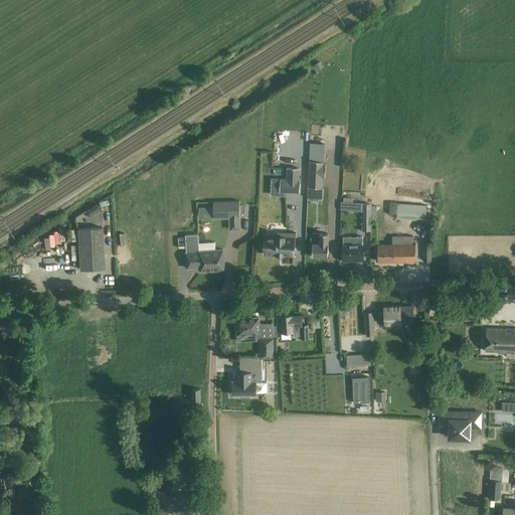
[(325,178),(326,164),(324,164),(324,162),(310,161),(309,187),(314,187),(322,188),(323,178),(325,178)]
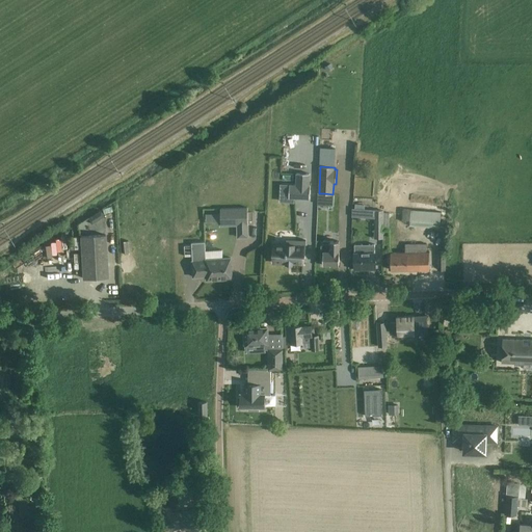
[(289,185),(289,197),(310,198),(310,186),(309,186),(310,174),(296,174),(296,186),(289,185)]
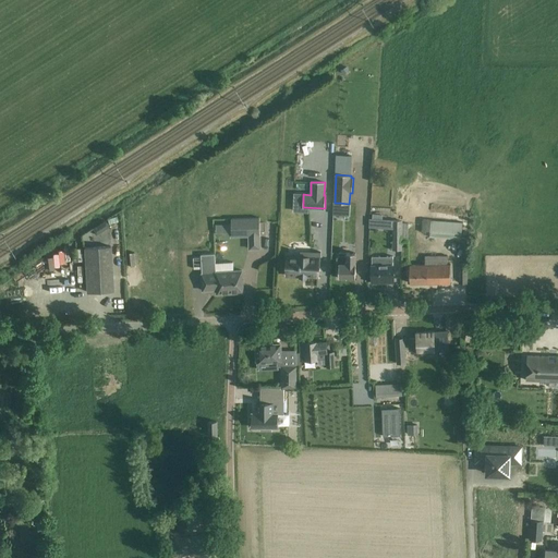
[(259,235),(259,218),(231,219),(231,237),(259,235)]
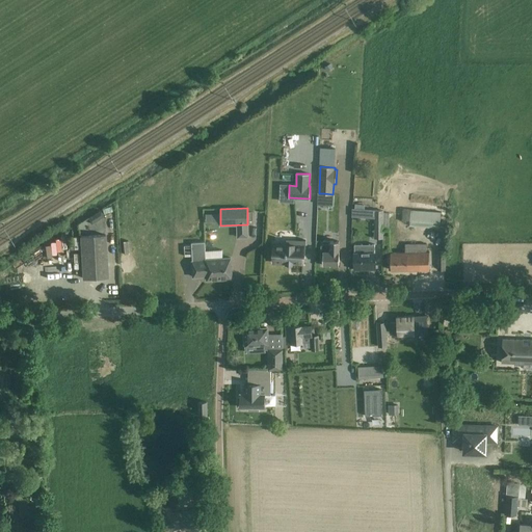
[(440,228),(441,210),(414,208),(414,211),(404,210),(403,222),(410,223),(410,227),(440,228)]
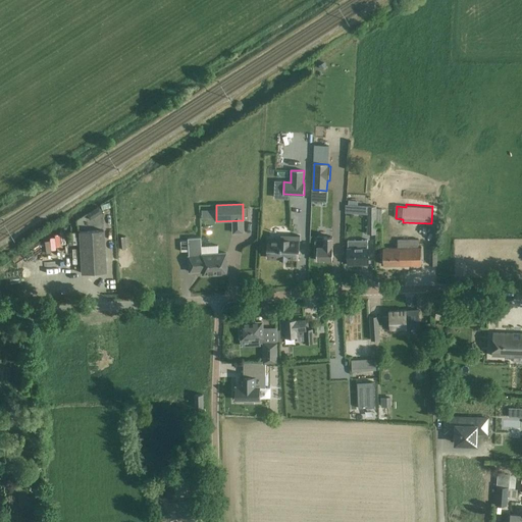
[(346,205),(345,213),(353,214),(354,205),(346,205)]
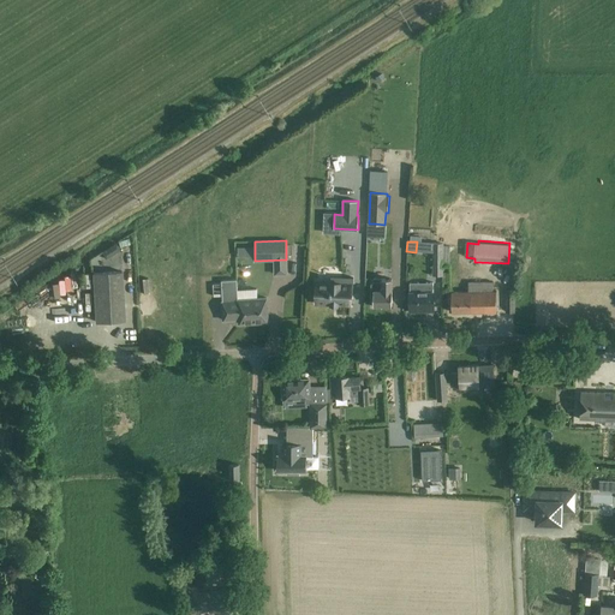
[(433,275),(442,275),(442,279),(442,290),(449,290),(449,246),(442,246),(442,243),(433,243),(433,275)]
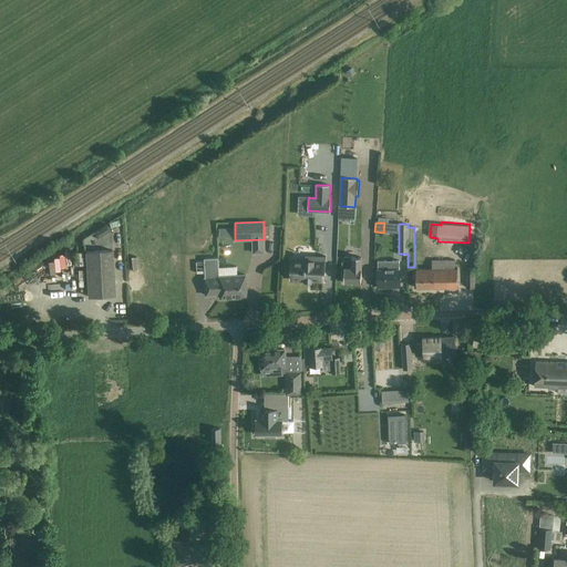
[(112,250),(85,253),(88,297),(115,295),(112,250)]
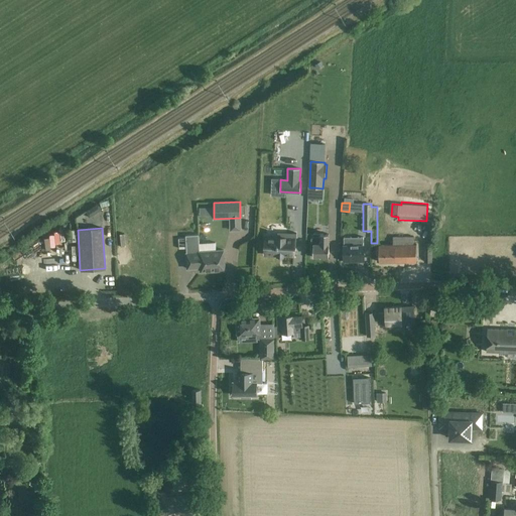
[(266,237),(265,255),(276,255),(276,257),(277,257),(277,256),(283,256),(283,257),(284,257),(284,256),(293,256),(294,248),(295,248),(296,233),(277,232),(277,237),(266,237)]
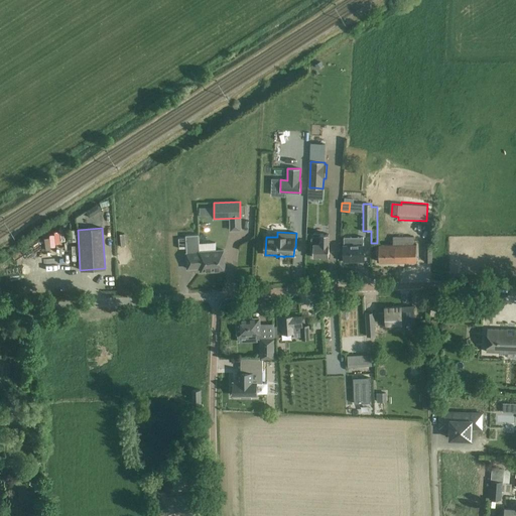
[(329,244),(329,234),(313,234),(313,237),(313,239),(311,239),(311,250),(313,250),(312,256),(314,256),(314,258),(319,258),(319,256),(329,256),(329,244)]
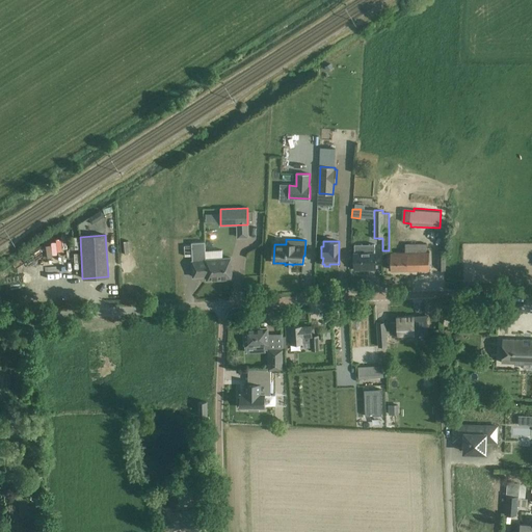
[(222,259),(221,250),(206,251),(205,242),(191,243),(193,277),(207,276),(207,281),(232,278),(231,258),(222,259)]
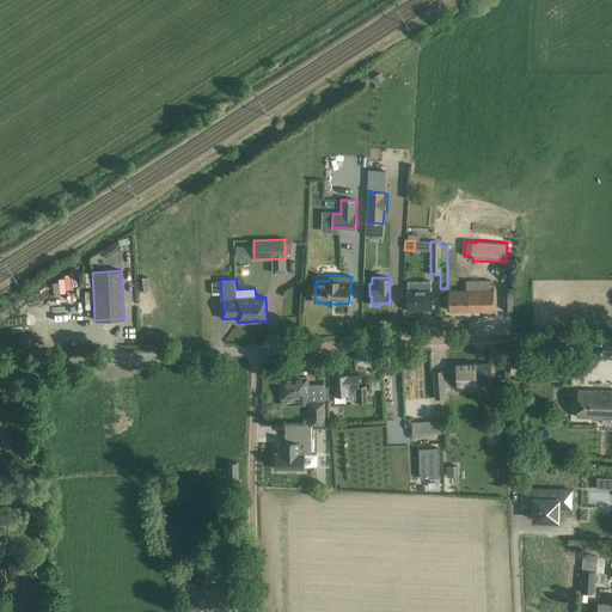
[(432,281),(408,282),(408,291),(408,310),(417,310),(417,306),(432,306),(432,291),(432,281)]
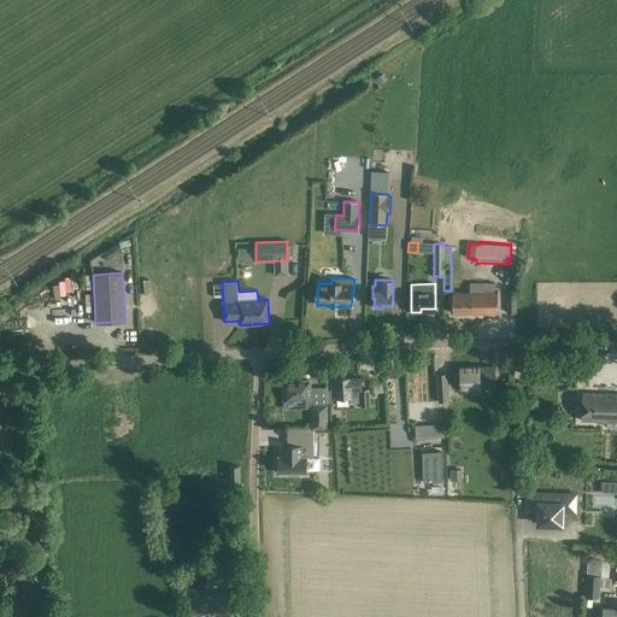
[(470,293),(453,293),(453,301),(453,313),(498,313),(498,301),(498,293),(494,293),(494,283),(470,283),(470,293)]
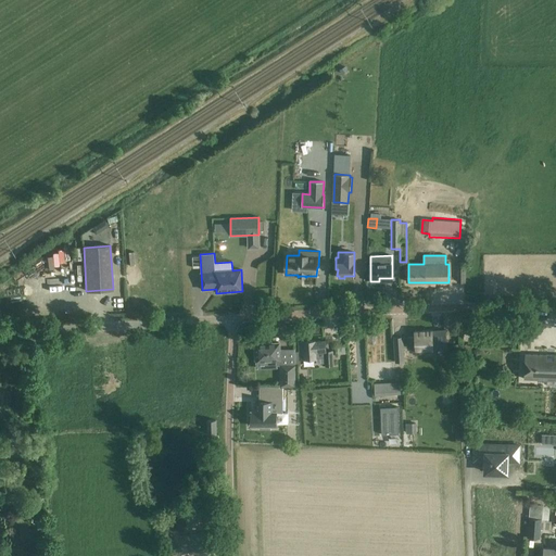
[(62,265),(64,282),(71,282),(70,270),(68,264),(62,265)]
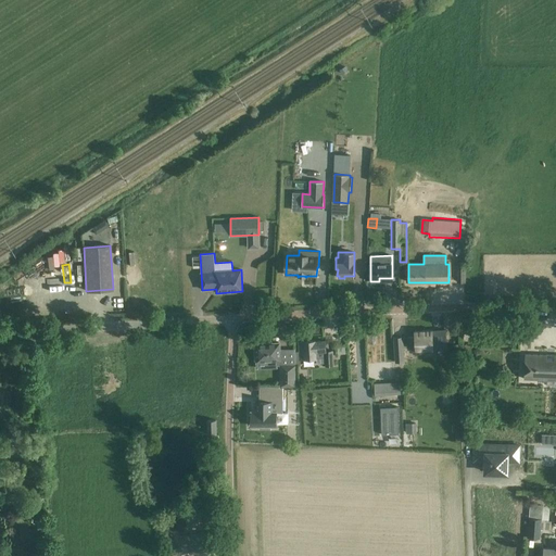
[(415,337),(407,337),(408,348),(416,348),(416,350),(433,349),(433,356),(447,355),(446,330),(432,331),(432,330),(422,331),(424,335),(415,336),(415,337)]
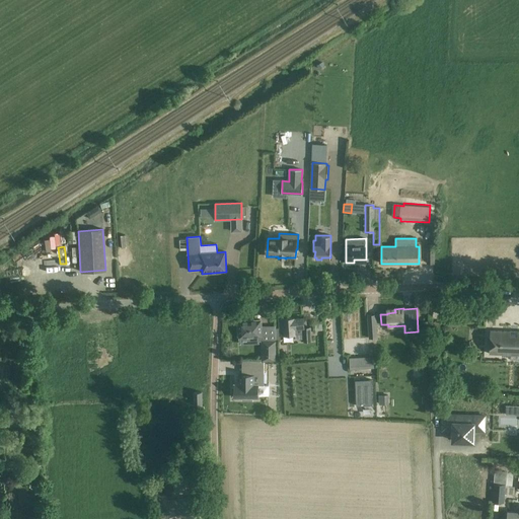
[(377,338),(376,315),(368,315),(369,339),(377,338)]
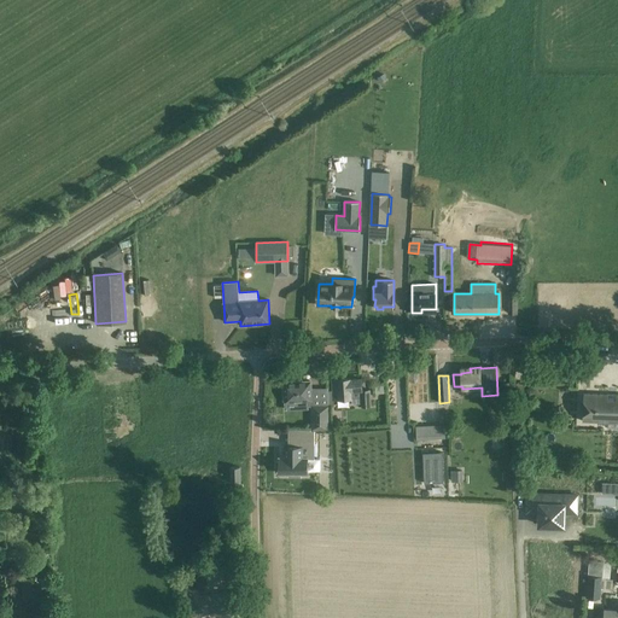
[(337,380),(332,380),(332,390),(333,400),(351,398),(351,391),(362,391),(362,378),(350,379),(337,380)]
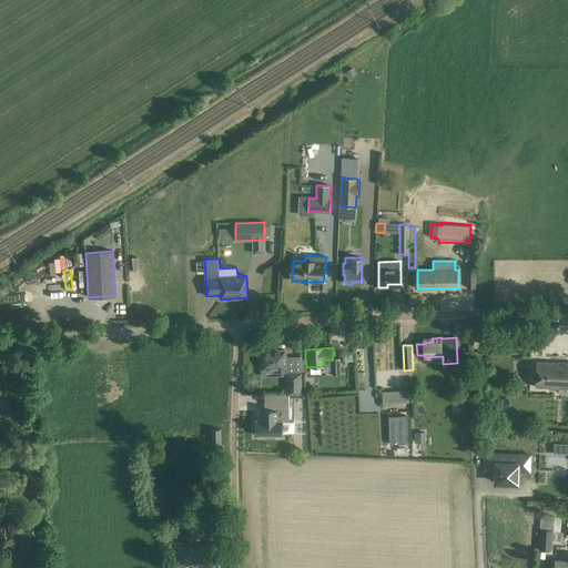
[(260,357),(260,361),(260,363),(261,366),(262,366),(262,371),(273,369),(273,376),(283,375),(282,369),(286,369),(286,362),(285,351),(262,352),(261,352),(262,357),(260,357)]
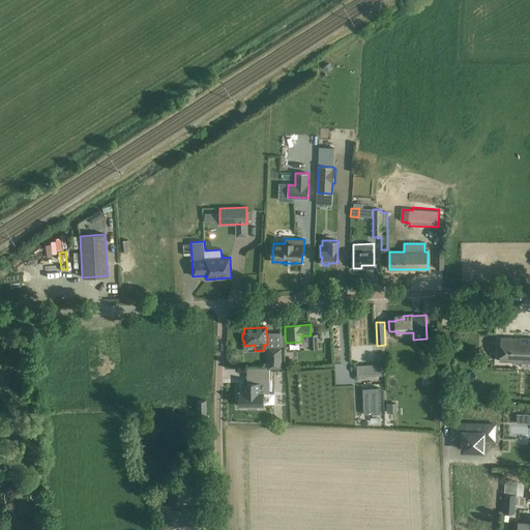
[(317,334),(310,335),(310,349),(318,349),(317,334)]
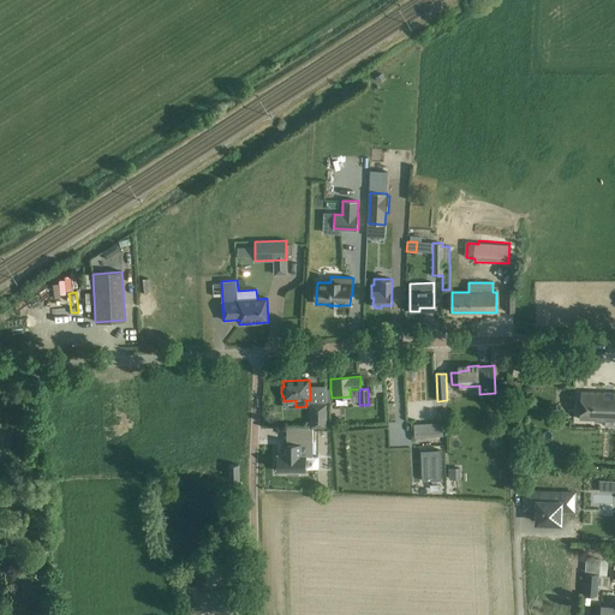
[(581,392),(580,419),(604,421),(604,416),(607,416),(614,416),(614,393),(613,393),(613,395),(611,395),(605,394),(605,393),(581,392)]
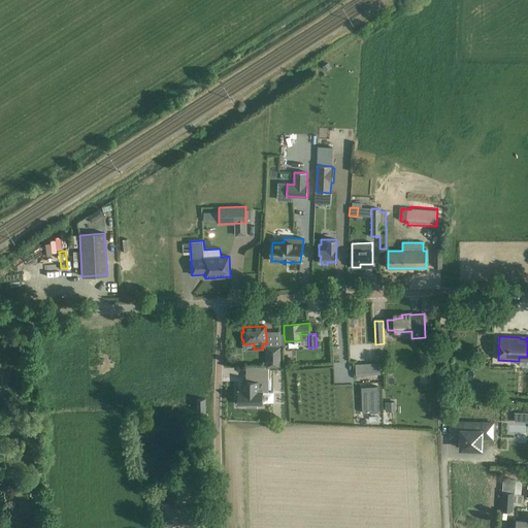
[(281,345),(265,345),(266,367),(281,367),(281,345)]
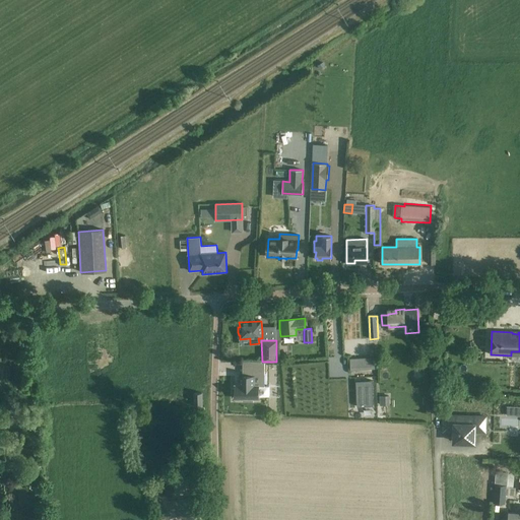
[(374,369),(374,358),(350,359),(350,370),(374,369)]
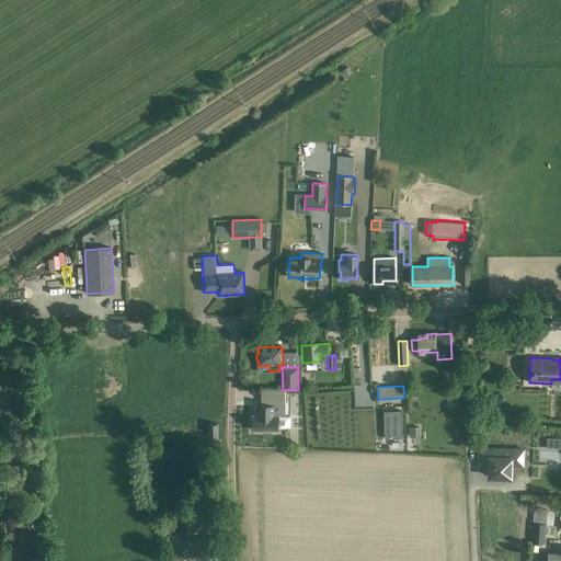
[(242,390),(242,404),(256,404),(256,391),(242,390)]
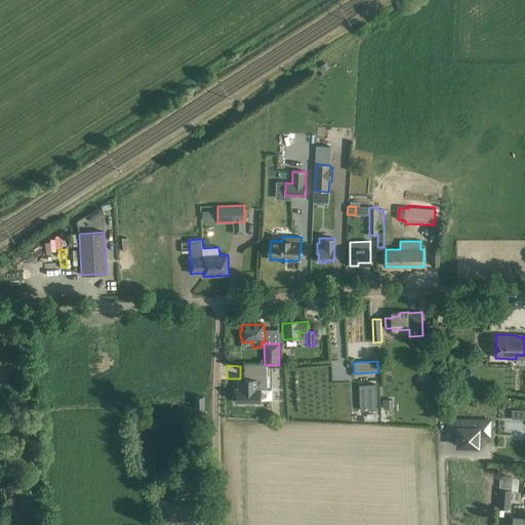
[(254,365),(254,376),(267,376),(267,365),(254,365)]
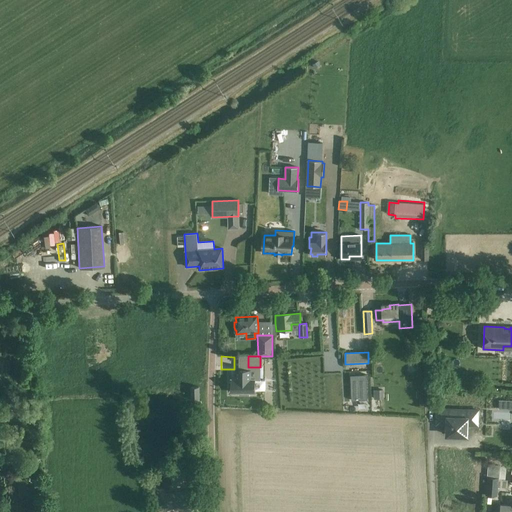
[(229,383),(229,389),(230,389),(230,392),(239,392),(239,395),(249,395),(249,392),(255,392),(255,380),(251,380),(251,370),(235,370),(235,380),(230,380),(230,383),(229,383)]
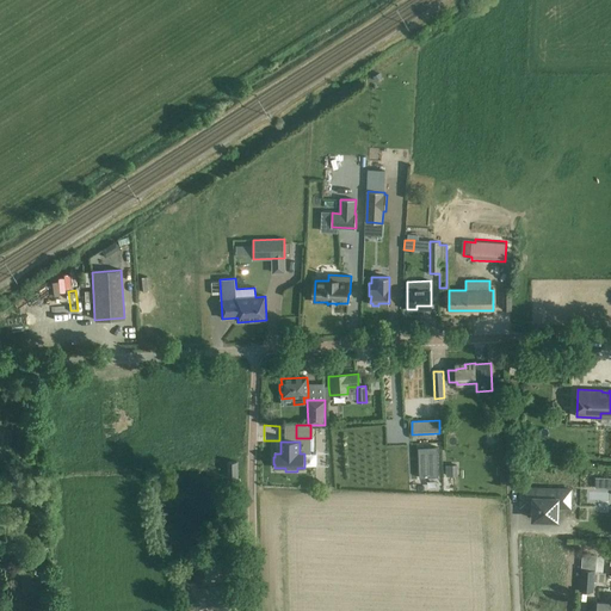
[(437,448),(418,449),(420,477),(438,476),(437,448)]
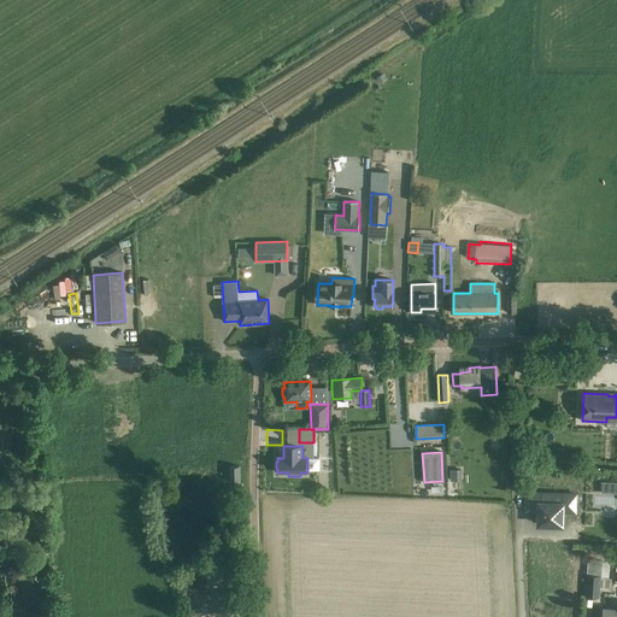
[(240,482),(240,466),(230,466),(230,482),(240,482)]
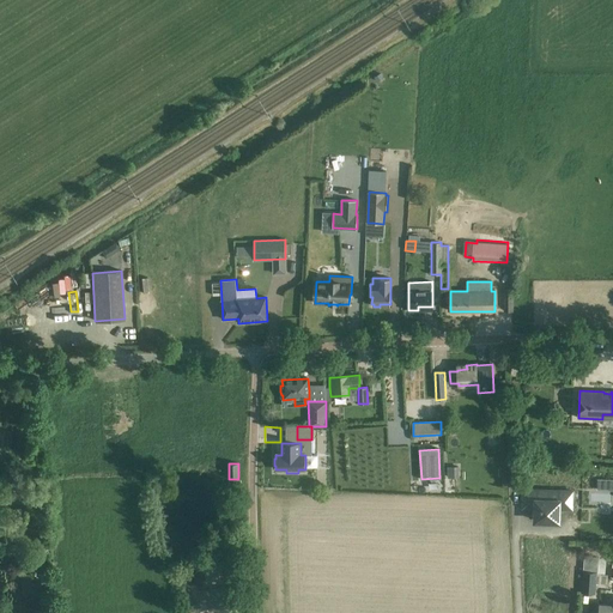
[(459,466),(448,467),(448,478),(459,478),(459,466)]
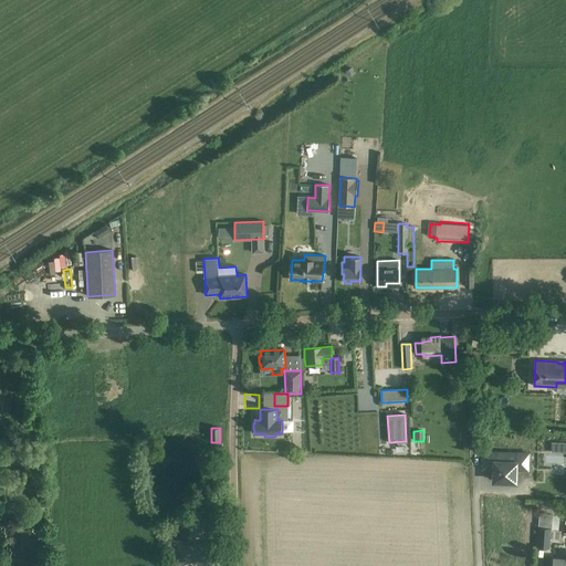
[(528,453),(483,452),(483,469),(494,469),(494,481),(516,481),(516,470),(528,470),(528,453)]
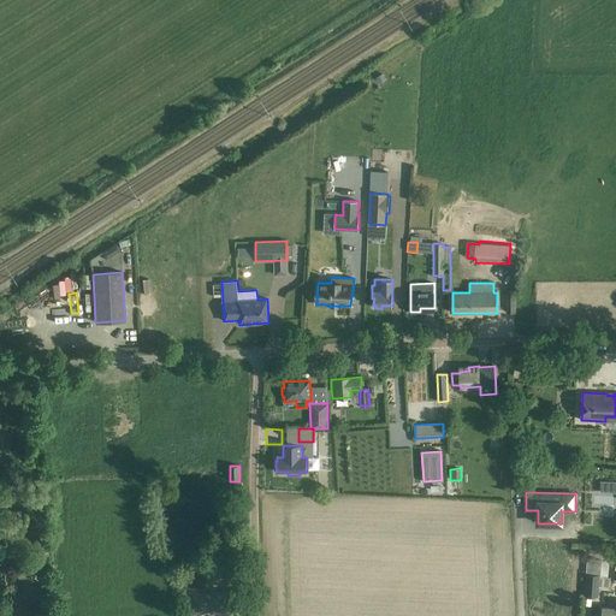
[(242,555),(224,556),(225,568),(243,567),(242,555)]
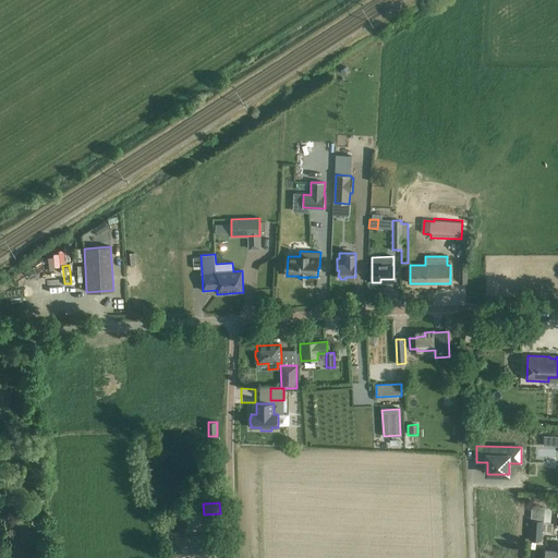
[(182,509),(186,513),(191,513),(190,507),(190,505),(182,506),(182,509)]
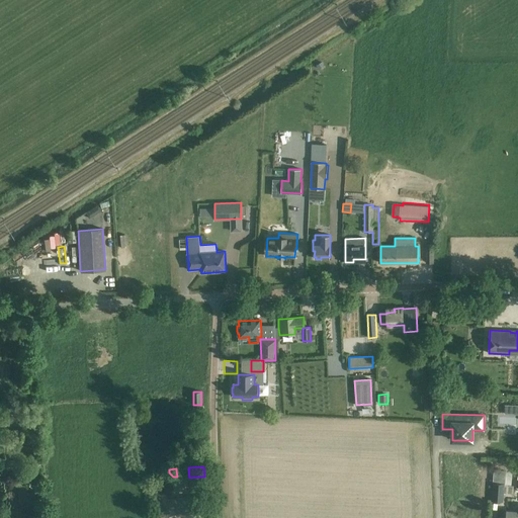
[(204,479),(190,480),(191,489),(204,487),(204,479)]
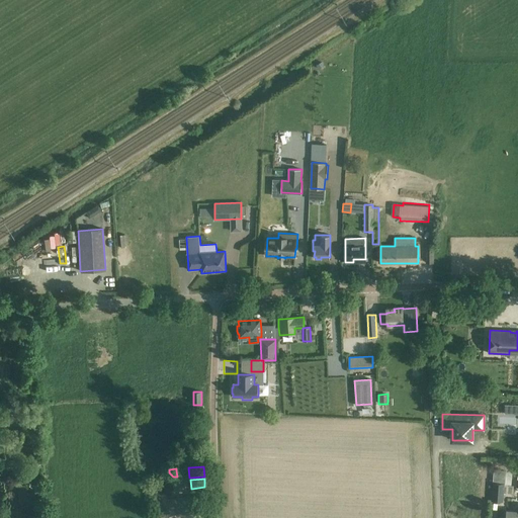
[(504,484),(493,483),(492,502),(503,502),(504,484)]
